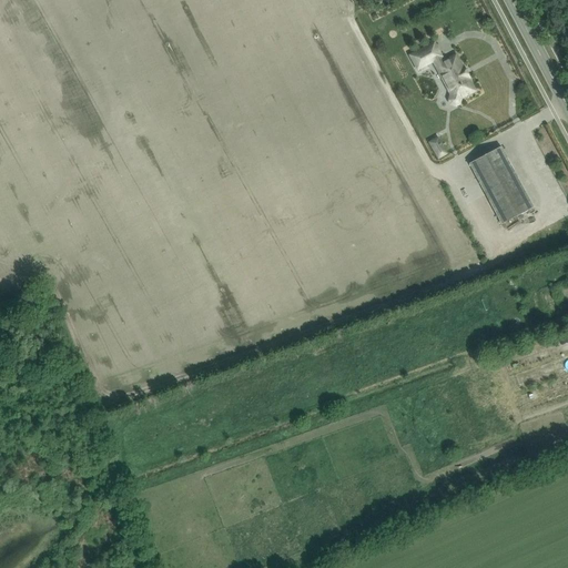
[(450,100),(452,103),(456,104),(458,103),(460,98),(474,90),(467,79),(469,78),(468,75),(467,75),(466,75),(463,70),(464,70),(464,69),(465,69),(464,67),(462,68),(455,56),(443,62),(439,57),(440,57),(434,43),(411,56),(412,57),(414,54),(421,67),(433,60),(452,94),(450,100)]
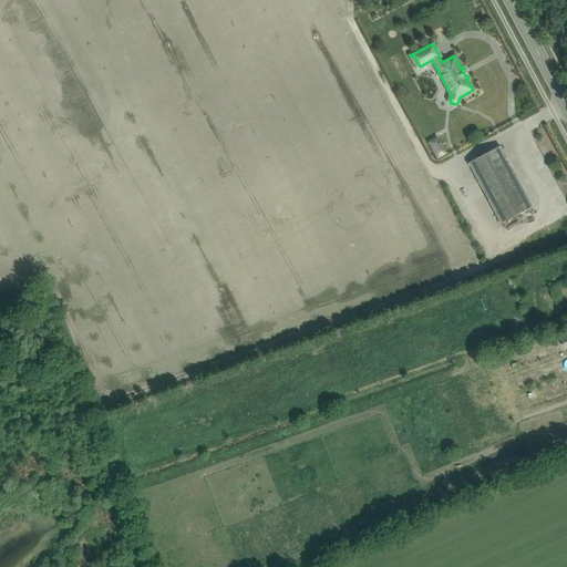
[(436,137),(429,142),(437,158),(446,153),(436,137)]
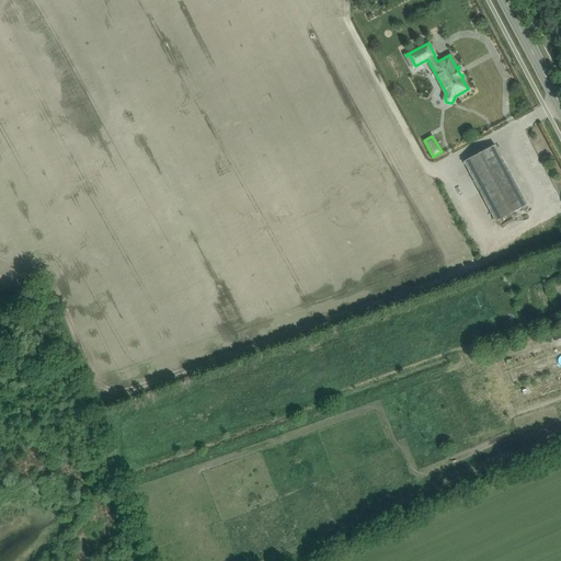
[(495,221),(527,205),(494,145),(464,161),(495,221)]
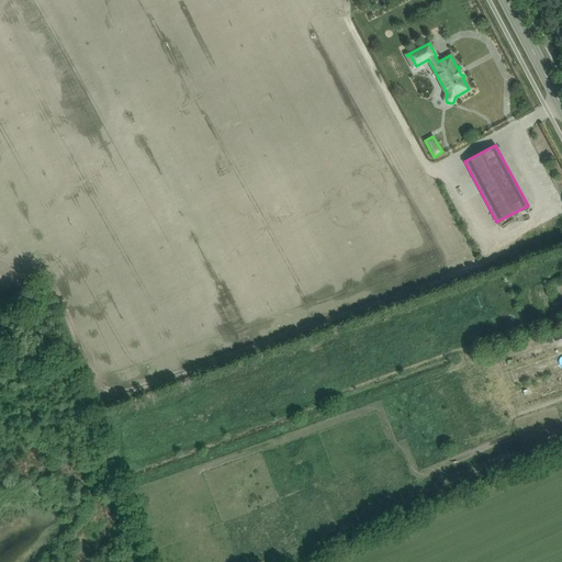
[(550,237),(561,231),(561,215),(543,224),(550,237)]
